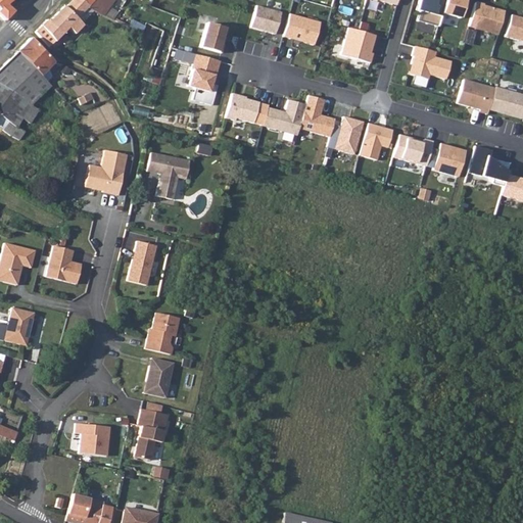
[(6,5),(9,2),(7,0),(0,0),(0,15),(4,19),(12,12),(6,5)]
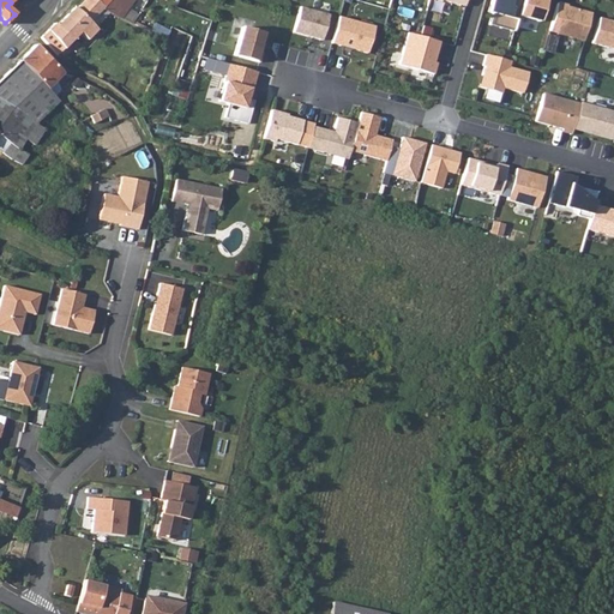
[(55,28),(71,42),(79,32),(89,41),(97,30),(95,28),(108,13),(103,11),(92,0),(83,0),(76,8),(73,8),(55,28)]
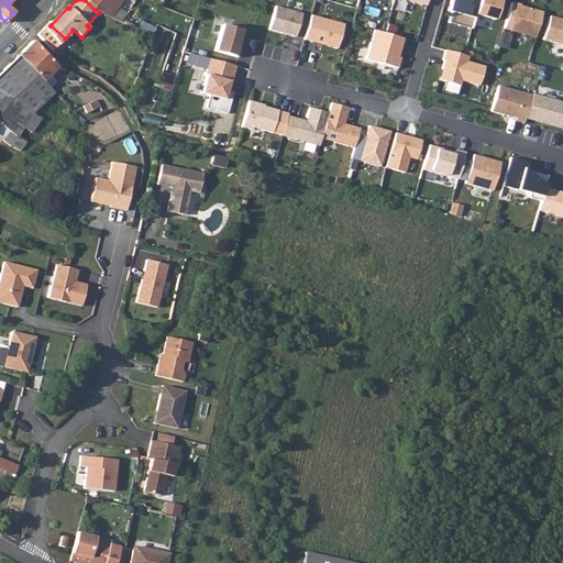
[(99,12),(110,18),(123,0),(85,0),(95,10),(99,12)]
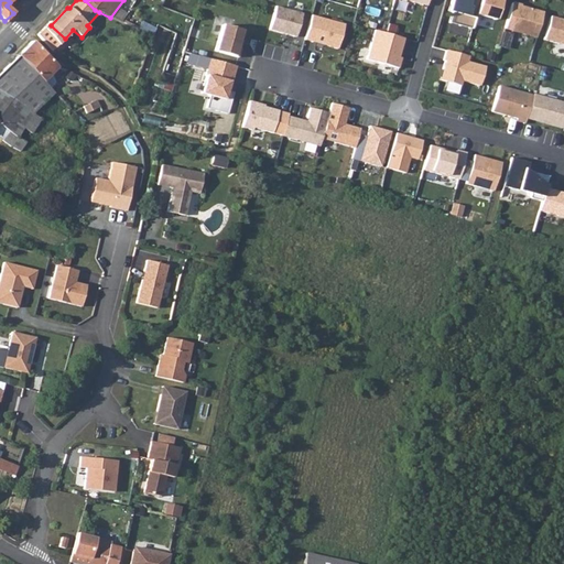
[(476,11),(478,0),(449,0),(448,8),(452,9),(449,19),(472,25),(476,11)]
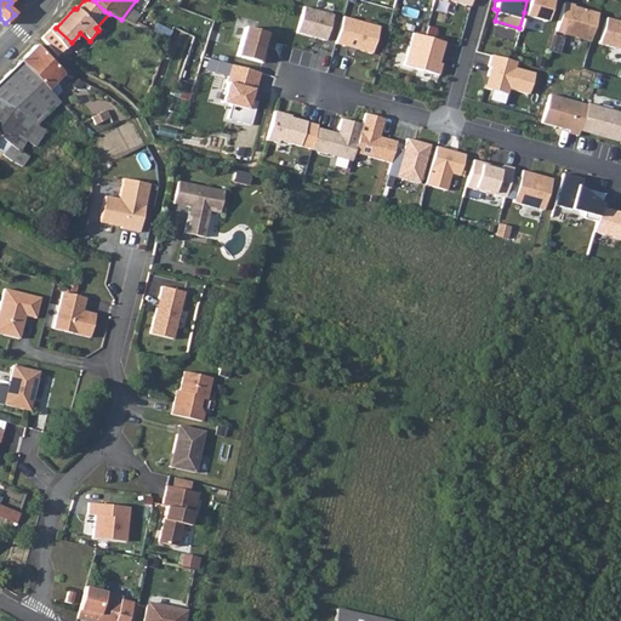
[(551,0),(527,0),(524,12),(546,18),(551,0)]
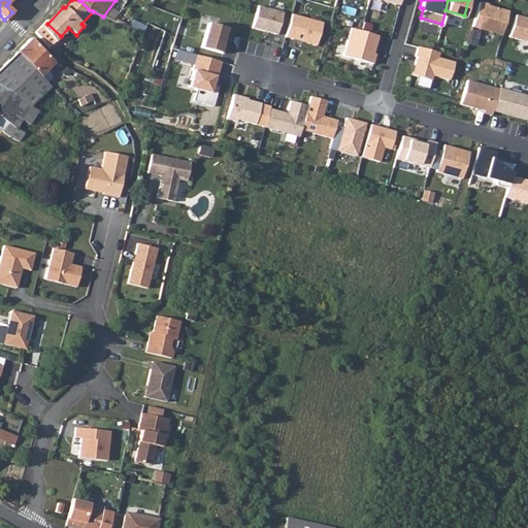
[(488,2),(481,0),(479,0),(473,24),(501,32),(507,9),(488,3),(488,2)]
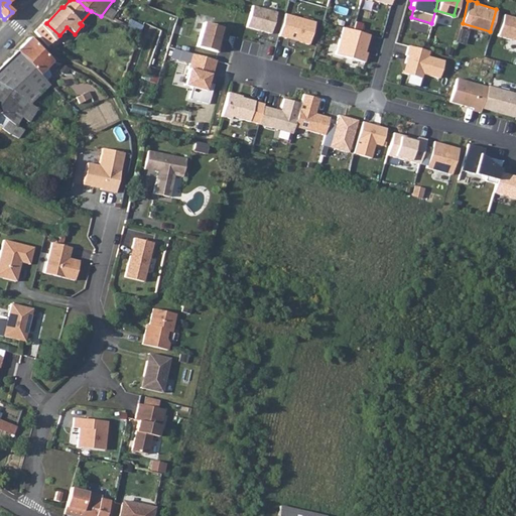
[(276,12),(252,5),(246,26),(270,33),(276,12)]
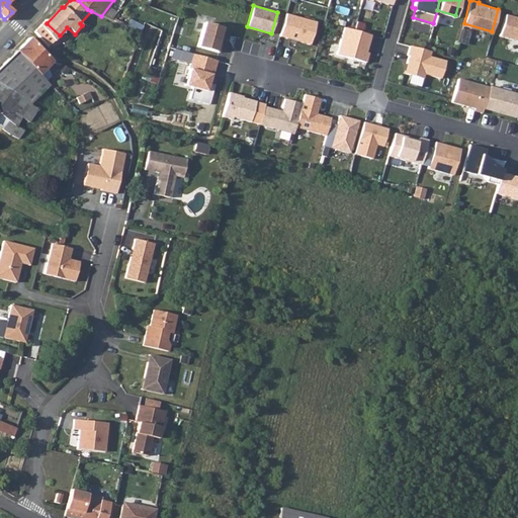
[(316,21),(285,13),(279,35),(287,37),(288,35),(296,38),(296,40),(310,44),(316,21)]
